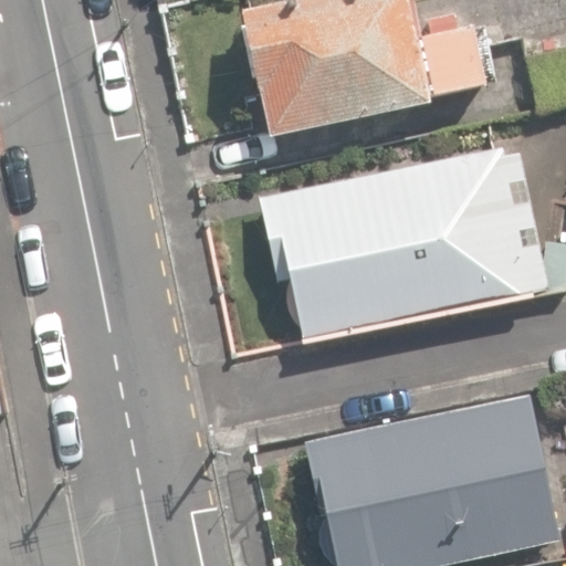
[(262,90),(272,137),(433,103),(431,95),(484,84),(468,11),(433,19),(437,34),(425,34),(415,0),(289,0),(244,10),(261,90),(262,90)]
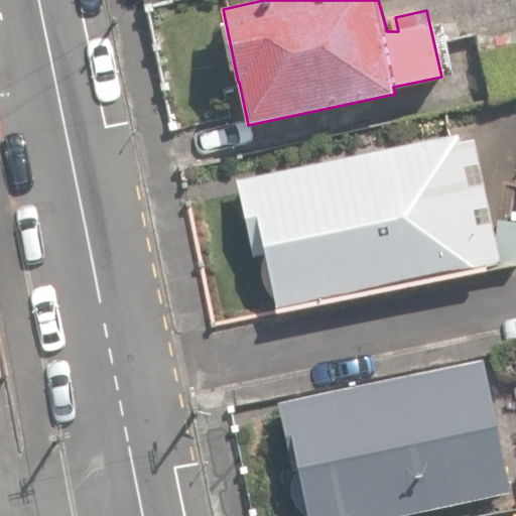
[(265,240),(279,311),(486,270),(459,134),(239,178),(236,178),(249,243),(265,240)]
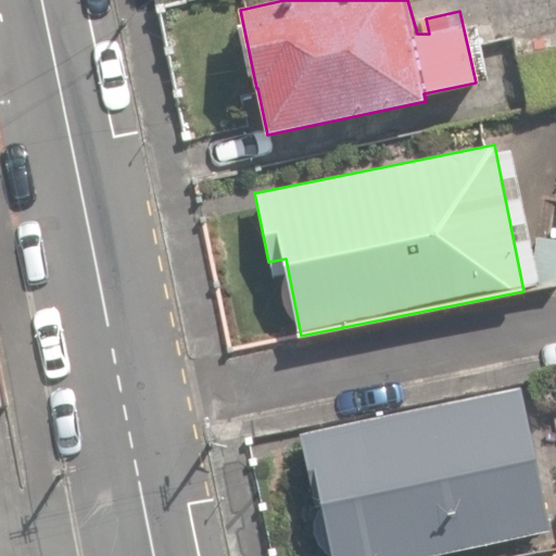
[(555,239),(538,237),(531,289),(555,283),(555,239)]
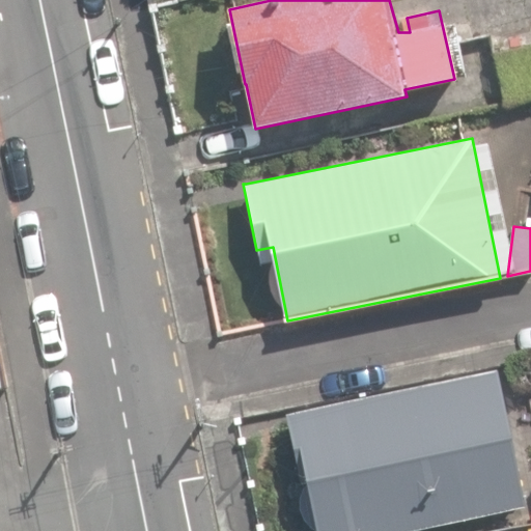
[(0,388),(8,387),(0,345),(0,388)]
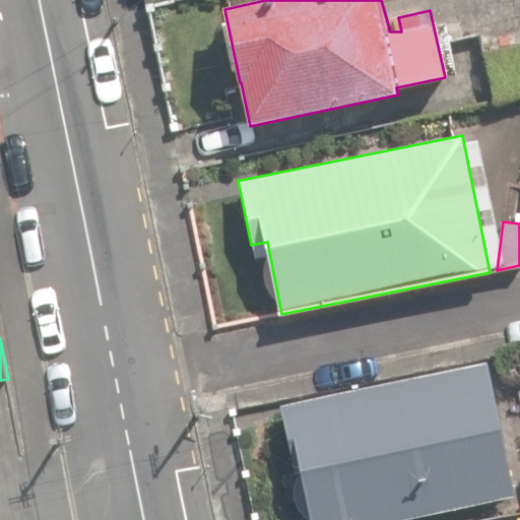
[(294,439),(311,519),(397,519),(515,495),(486,363),(282,407),(289,440),(294,439)]
